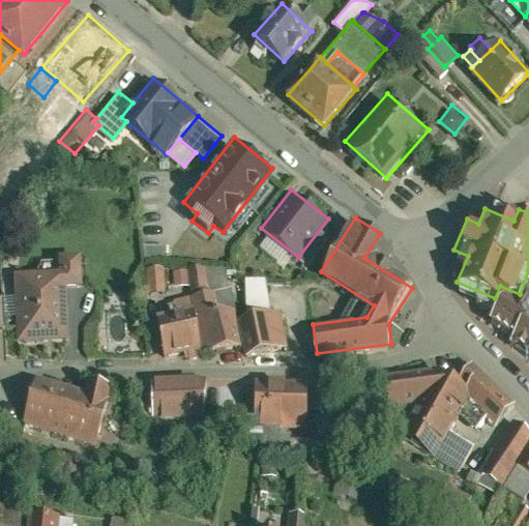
[(12,271),(16,339),(66,337),(64,281),(82,281),(81,255),(58,256),(59,270),(12,271)]
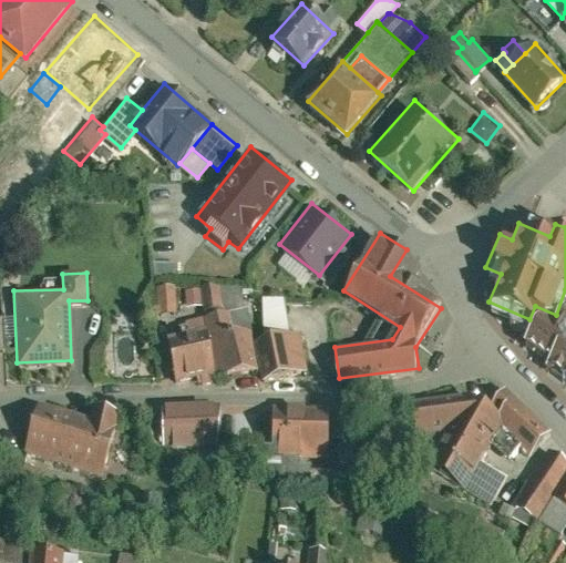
[(259,279),(251,287),(261,296),(268,288),(259,279)]
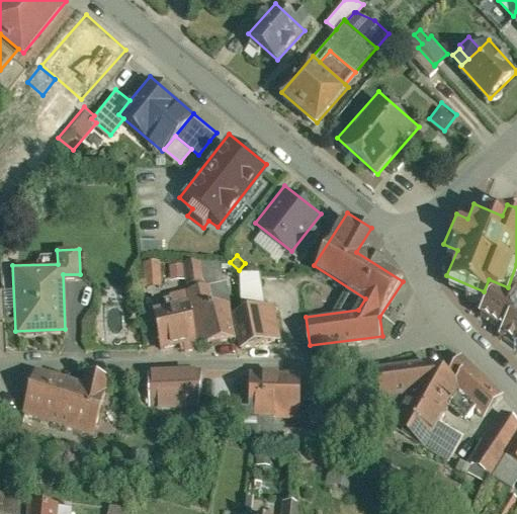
[(159,256),(142,257),(143,281),(161,280),(159,256)]
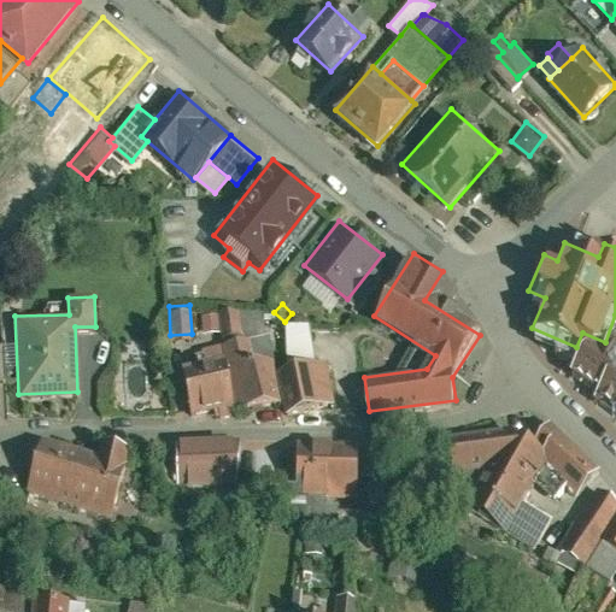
[(239,307),(217,307),(217,310),(218,327),(220,333),(241,330),(239,307)]
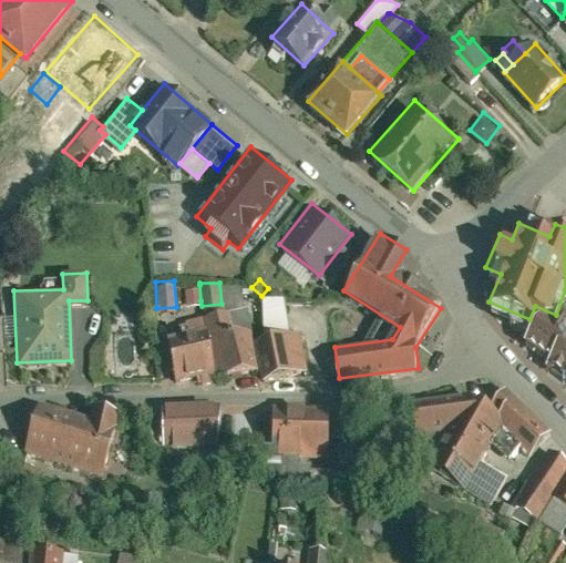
[(238,283),(219,283),(222,304),(223,310),(226,309),(244,305),(238,283)]
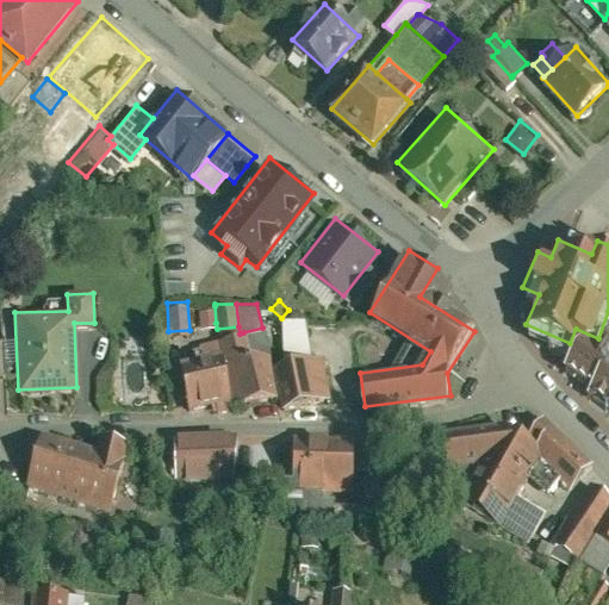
[(215,306),(196,307),(197,323),(216,323),(215,306)]
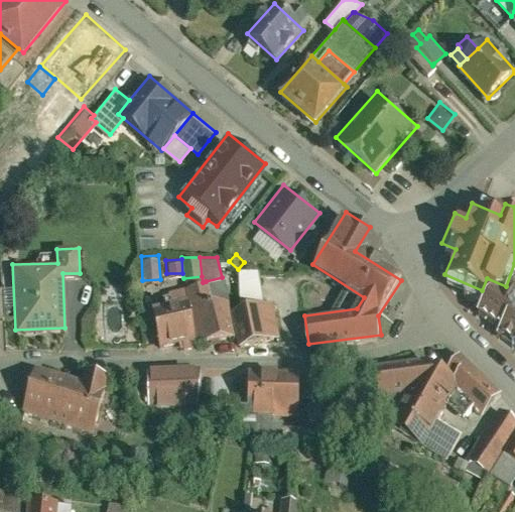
[(241,308),(265,303),(258,270),(239,270),(241,308)]
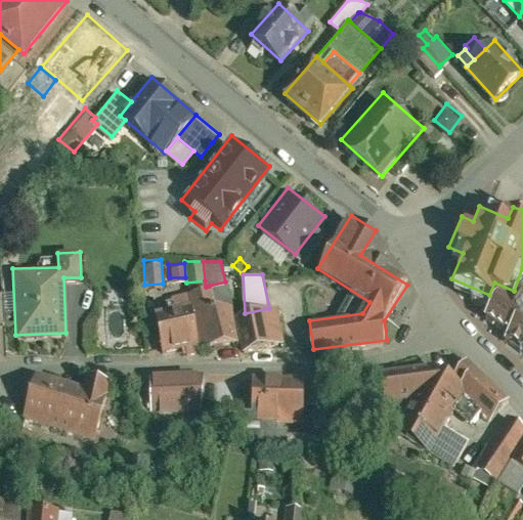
[(225,282),(209,286),(212,304),(231,302),(227,282),(225,282)]
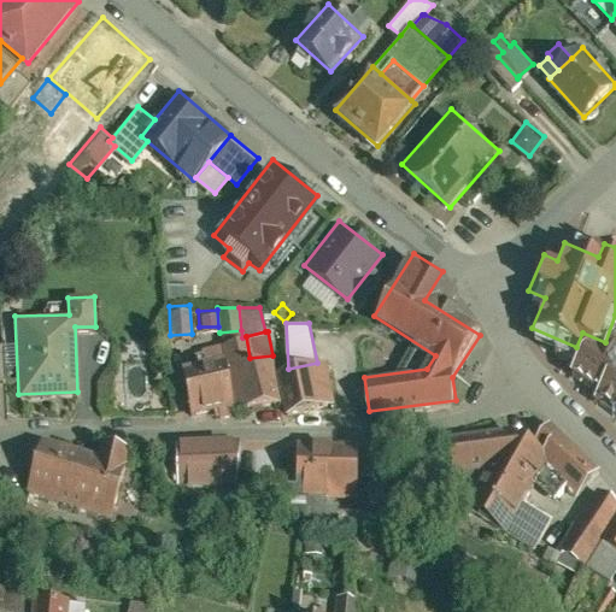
[(242,337),(222,341),(232,402),(280,398),(273,355),(250,358),(246,336),(242,337)]
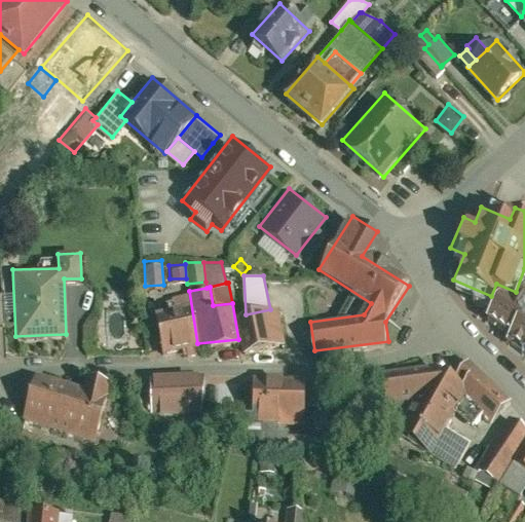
[(156,309),(161,348),(181,345),(182,351),(197,349),(197,343),(189,291),(170,293),(170,296),(164,297),(166,307),(156,309)]
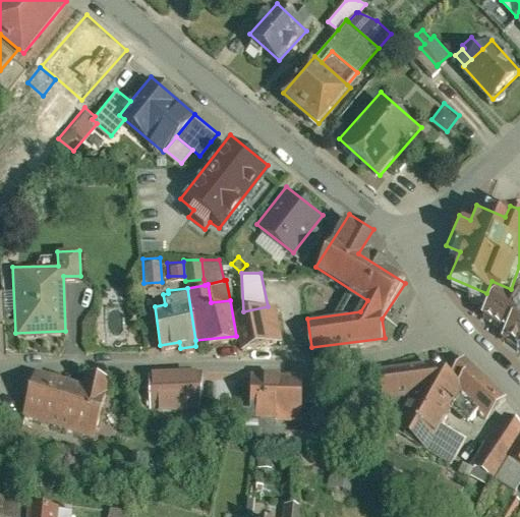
[(499,292),(485,310),(507,327),(502,334),(519,346),(519,289),(512,301),(499,292)]
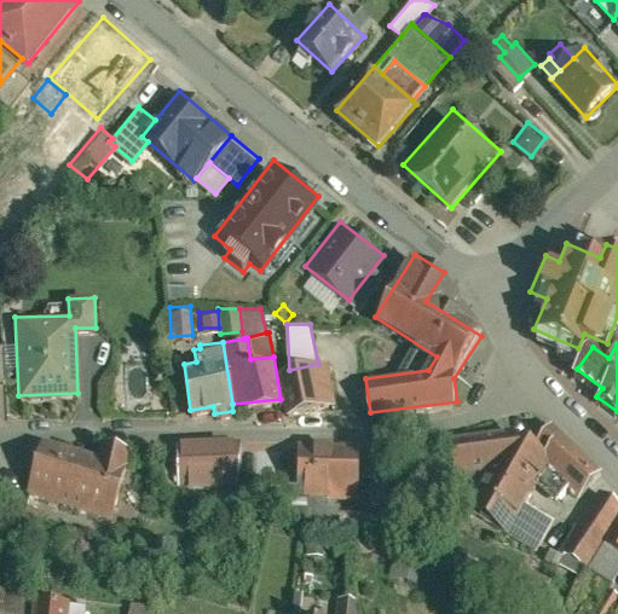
[(331,403),(323,363),(318,364),(289,370),(277,372),(286,412),(331,403)]
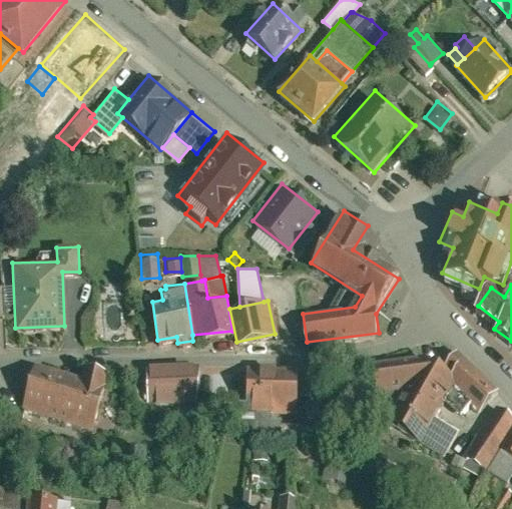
[(498,385),(456,348),(441,366),(457,375),(451,385),(477,408),(498,385)]
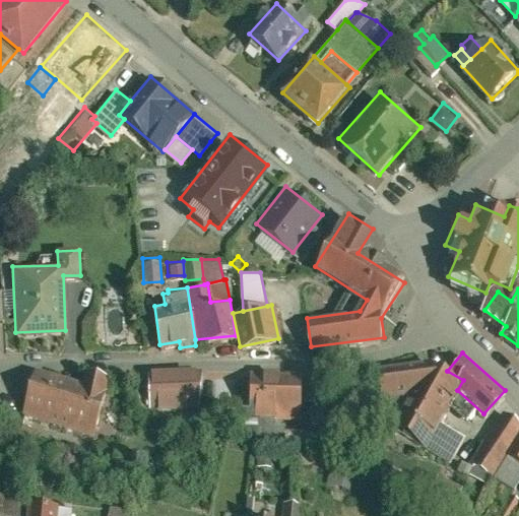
[(447,371),(427,360),(380,362),(382,393),(408,392),(393,421),(427,439),(430,441),(442,417),(457,390),(463,380),(447,371)]
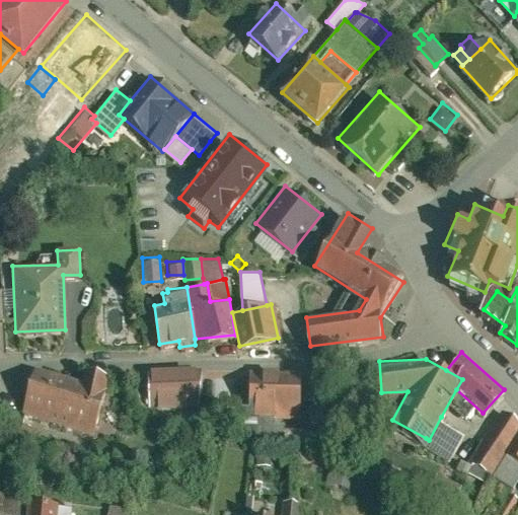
[(148,365),(148,402),(199,402),(198,364),(148,365)]
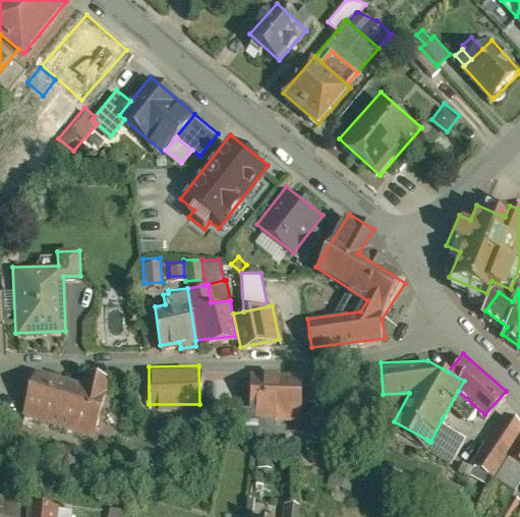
[(36,367),(21,412),(93,436),(111,380),(87,371),(82,383),(36,367)]
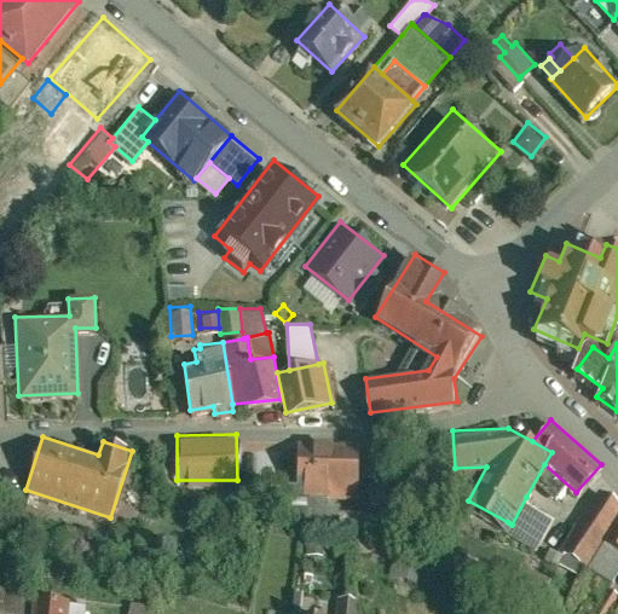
[(357,439),(299,439),(299,494),(305,494),(325,494),(357,494),(357,439)]
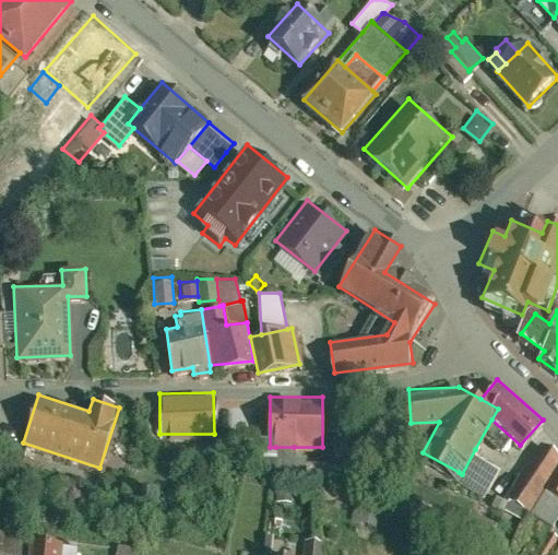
[(232,403),(215,403),(215,422),(232,423),(232,403)]
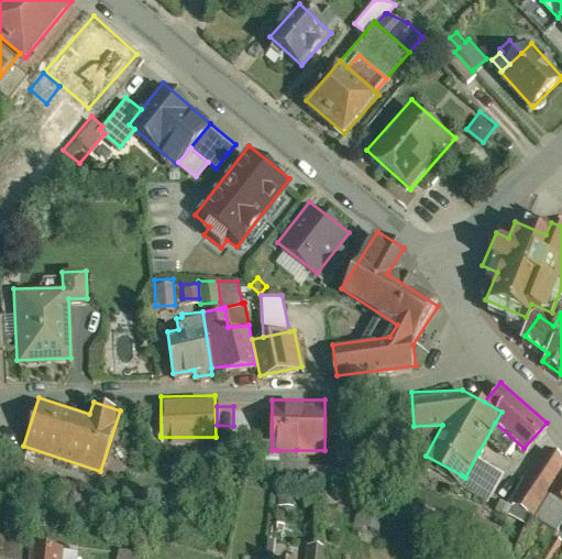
[(561,451),(541,438),(507,492),(525,504),(536,508),(550,486),(561,467),(561,451)]
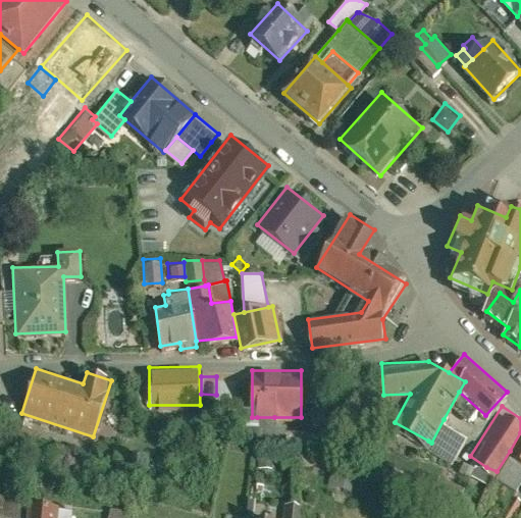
[(275,423),(274,417),(257,417),(259,442),(285,441),(284,423),(275,423)]
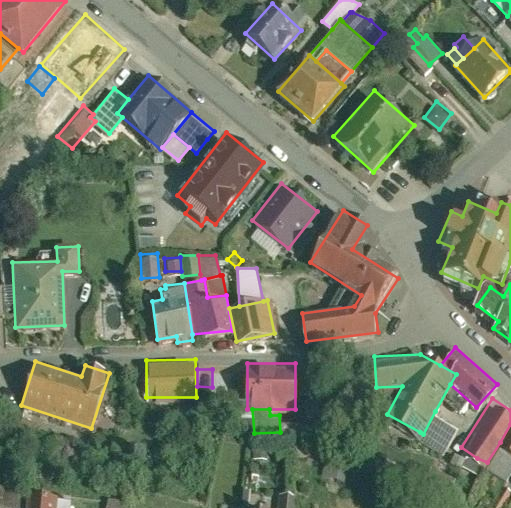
[(456,422),(435,411),(423,434),(420,432),(418,436),(442,448),(456,422)]
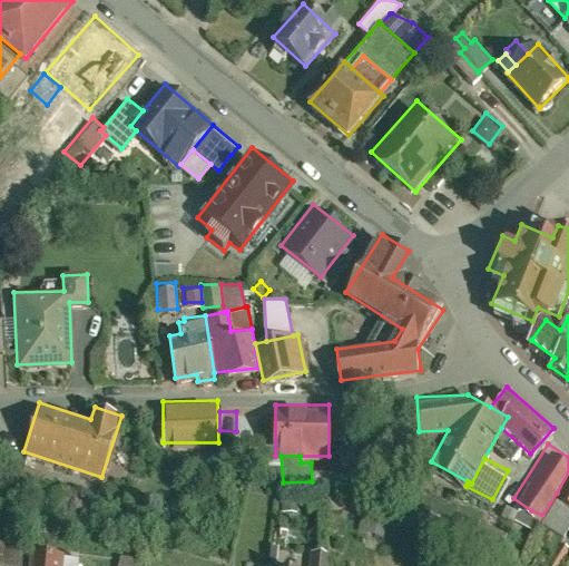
[(568,472),(557,493),(568,499),(568,472)]
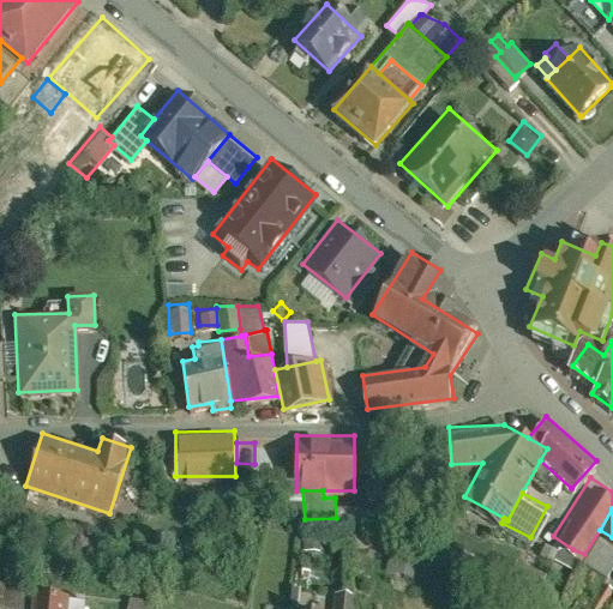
[(556,542),(550,555),(581,567),(587,555),(584,554),(572,549),(556,542)]
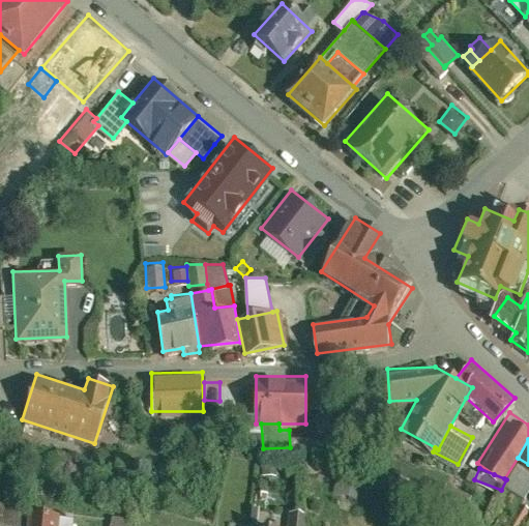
[(26,525),(27,508),(0,508),(0,525),(26,525)]
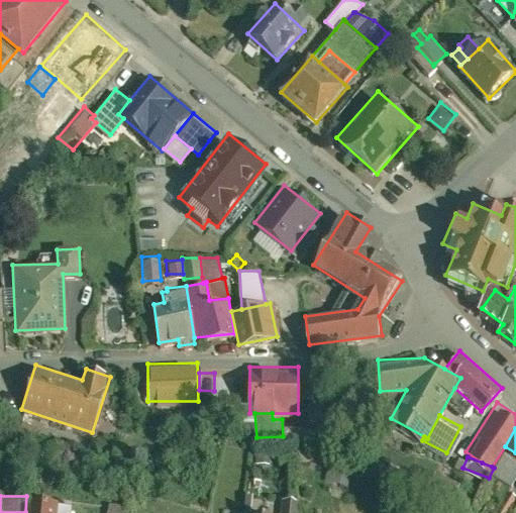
[(296,512),(296,502),(281,502),(281,512),(296,512)]
